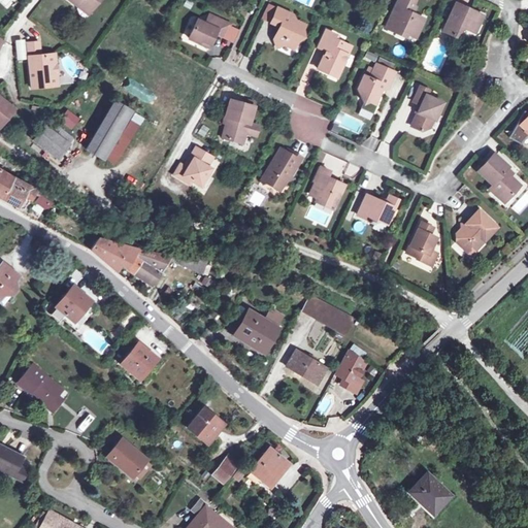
[(66,0),(76,8),(80,3),(89,10),(96,0),(66,0)]
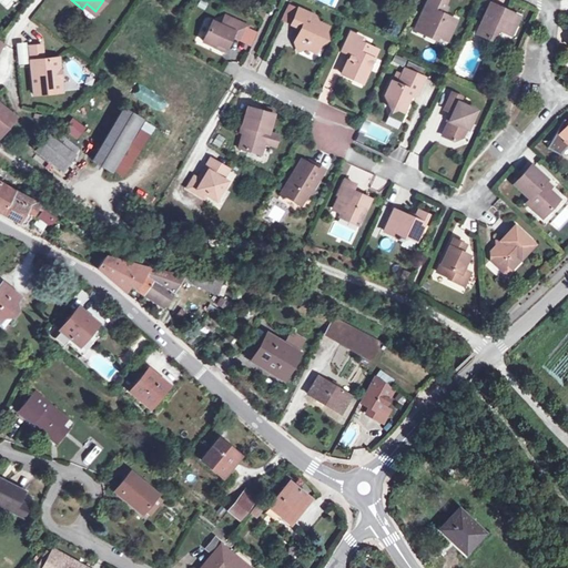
[(443,16),(439,13),(443,6),(444,0),(428,0),(415,29),(425,33),(426,31),(446,39),(455,20),(443,16)]
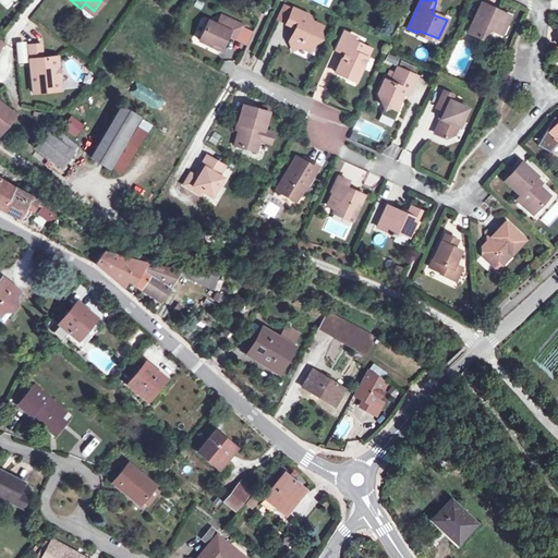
[(489,28),(501,34),(509,15),(481,2),(468,32),(480,38),(481,35),(489,28)]
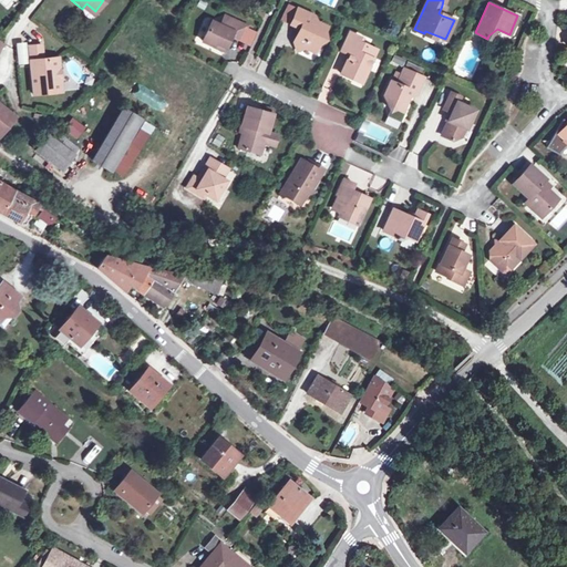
[(91,16),(95,11),(86,3),(82,9),(91,16)]
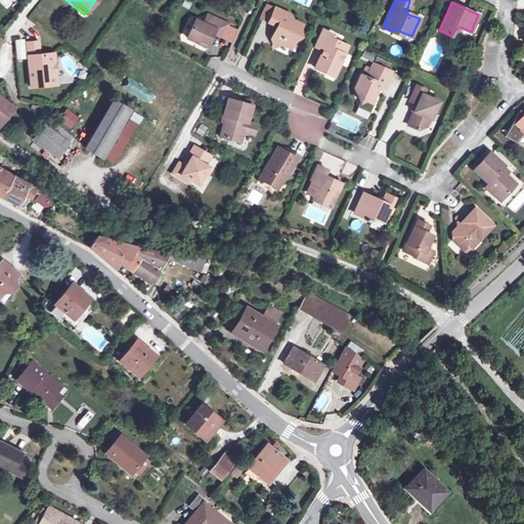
[(268,24),(274,9),(266,5),(260,18),(268,24)]
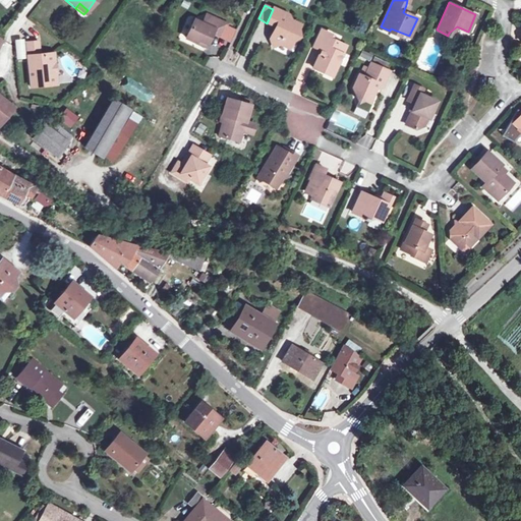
[(301,26),(287,20),(289,15),(273,9),(267,23),(276,27),(271,40),(274,48),(282,45),(291,49),(301,26)]
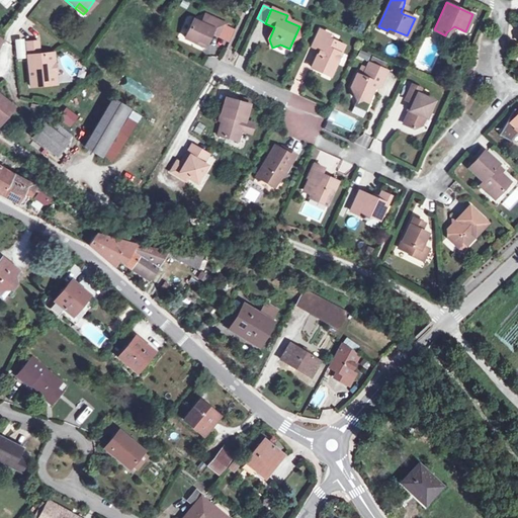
[(196,37),(206,42),(210,32),(219,36),(225,23),(204,14),(200,22),(193,19),(185,36),(195,40),(196,37)]
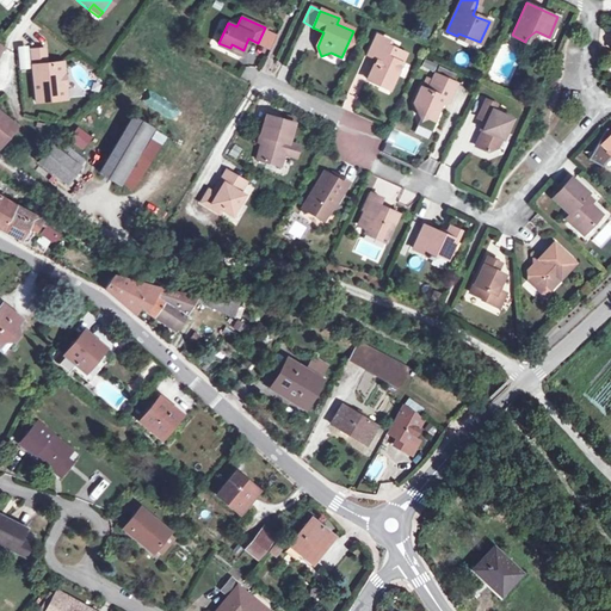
[(380,80),(390,85),(405,54),(386,45),(388,41),(376,36),(368,54),(376,59),(366,79),(378,85),(380,80)]
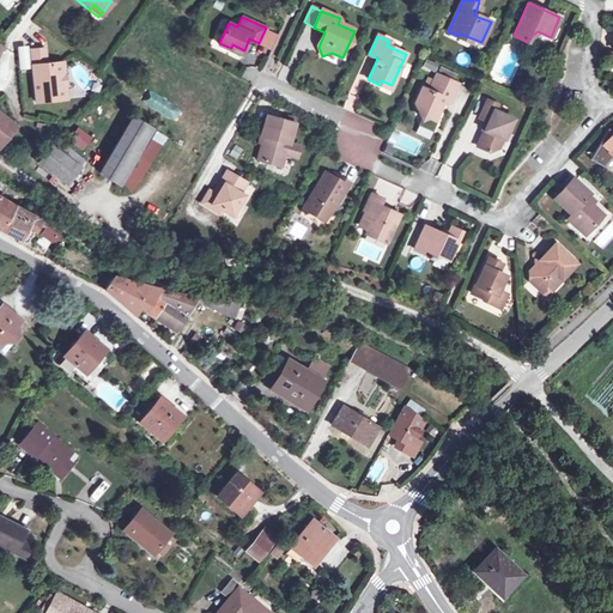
[(58,89),(65,89),(62,64),(42,66),(42,62),(43,59),(42,49),(31,50),(38,103),(59,99),(58,89)]
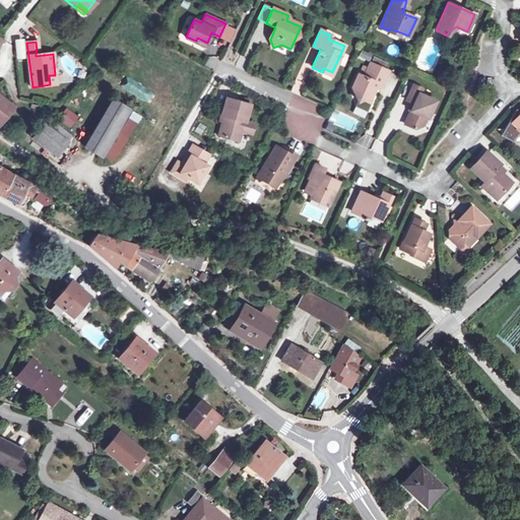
[(362,51),(360,57),(370,61),(372,55),(362,51)]
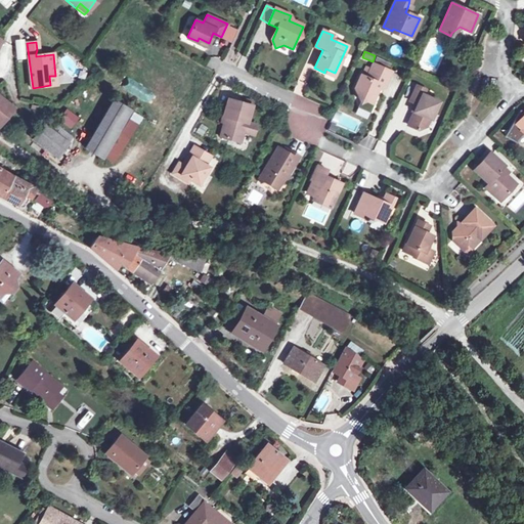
[(373,63),(369,70),(388,78),(391,71),(373,63)]
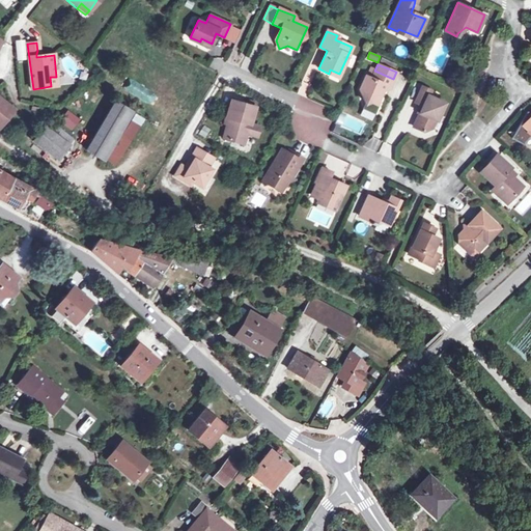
[(389,88),(393,79),(374,71),(371,79),(365,76),(359,89),(364,104),(370,102),(376,104),(385,86),(389,88)]
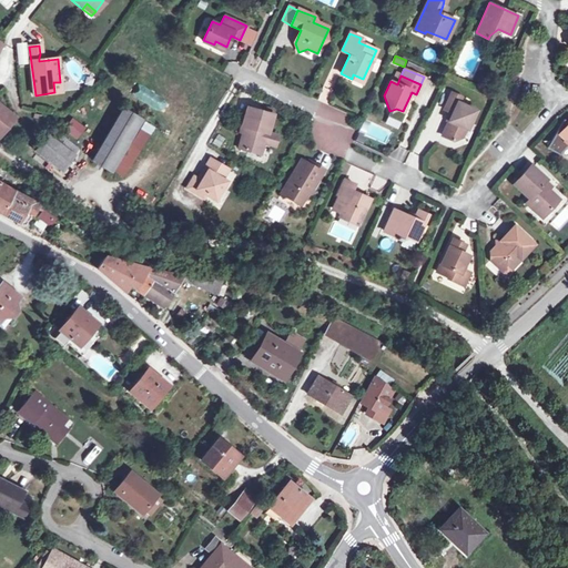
[(476,108),(458,101),(460,94),(449,90),(442,107),(449,110),(439,133),(449,138),(460,134),(467,120),(470,120),(476,108)]
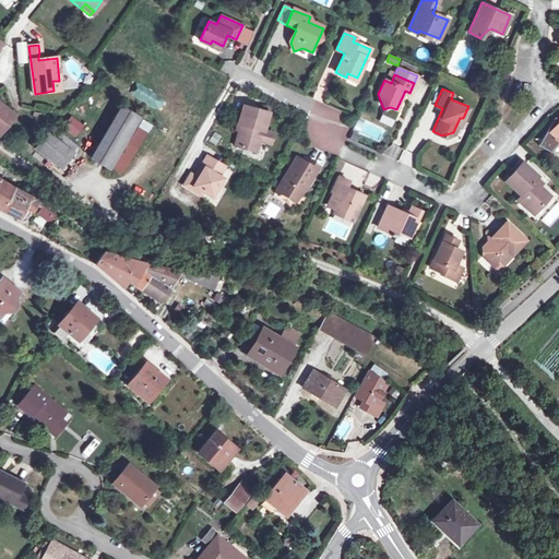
[(0,105),(0,129),(12,116),(0,105)]
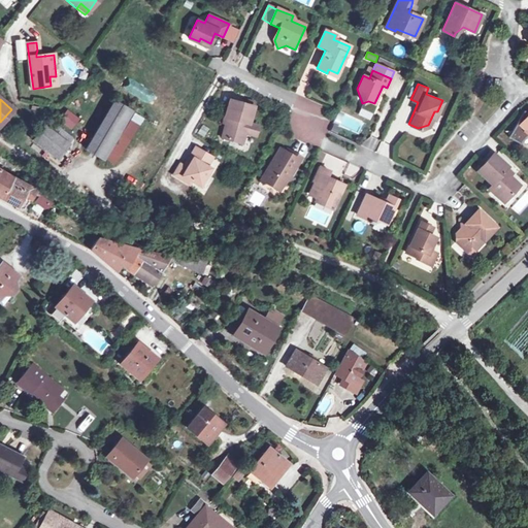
[(246,123),(249,123),(253,106),(229,99),(225,116),(226,117),(222,136),(241,141),(244,133),(246,123)]
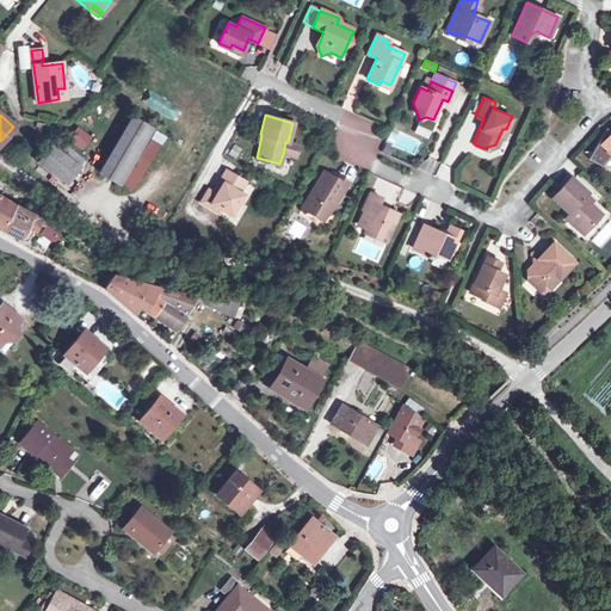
[(98,173),(118,185),(150,129),(130,117),(98,173)]
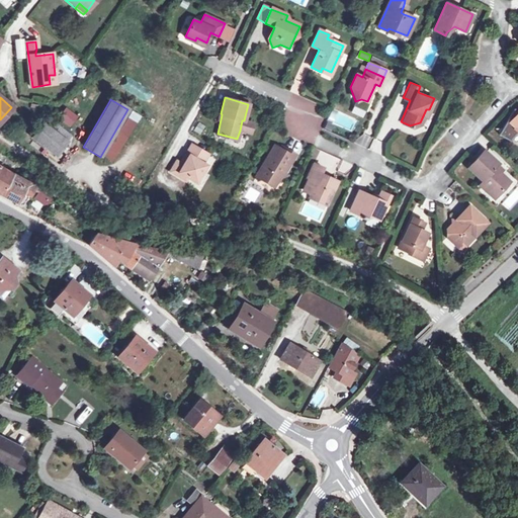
[(57,118),(69,128),(78,117),(67,107),(57,118)]
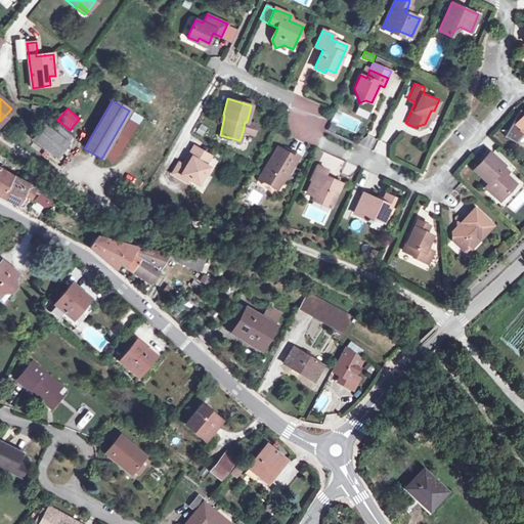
[(523,135),(523,112),(515,123),(520,129),(519,131),(523,135)]
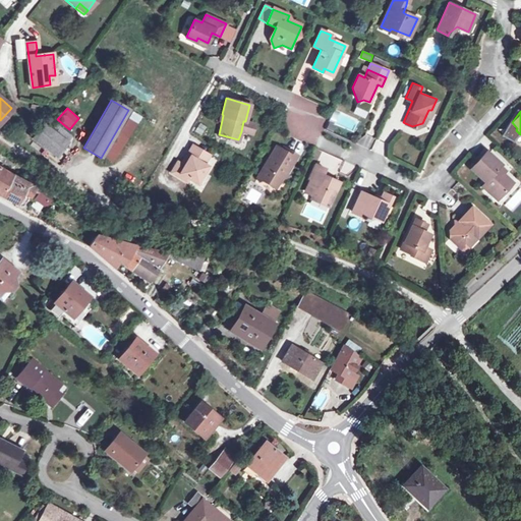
[(245,121),(243,121),(241,131),(250,134),(253,124),(245,121)]
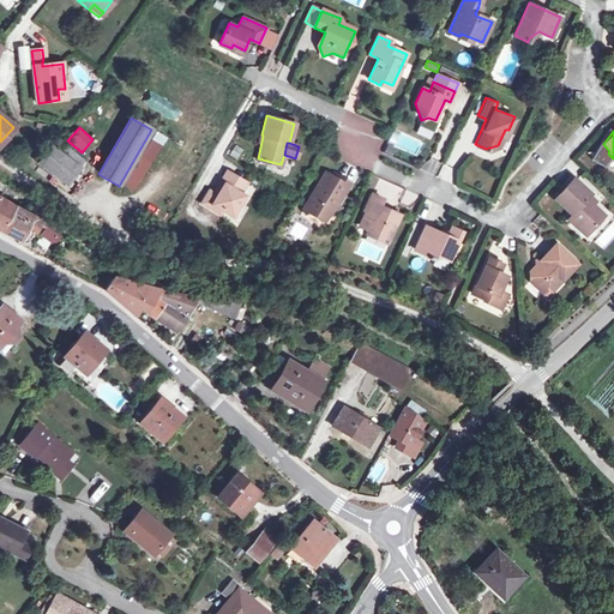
[(37,163),(64,185),(77,167),(50,146),(37,163)]
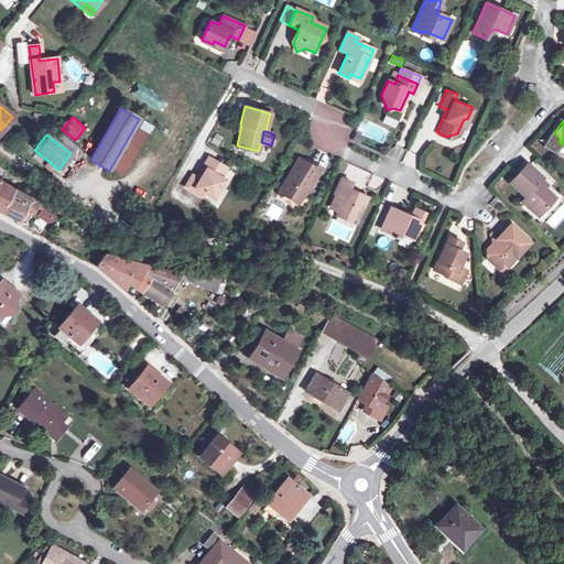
[(64,137),(60,142),(75,153),(78,148),(64,137)]
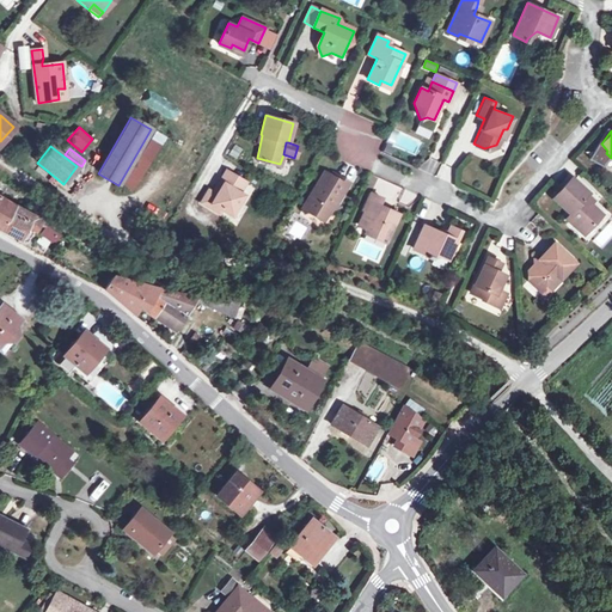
[(226,171),(220,182),(224,184),(218,196),(213,194),(209,190),(202,202),(210,208),(213,203),(221,209),(232,215),(244,195),(239,193),(245,182),(226,171)]
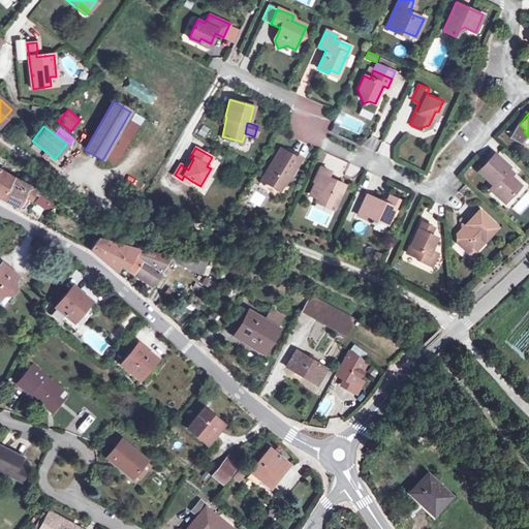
[(302,158),(293,154),(292,157),(286,153),(280,150),(261,181),(279,191),(285,182),(291,181),(290,176),(302,158)]
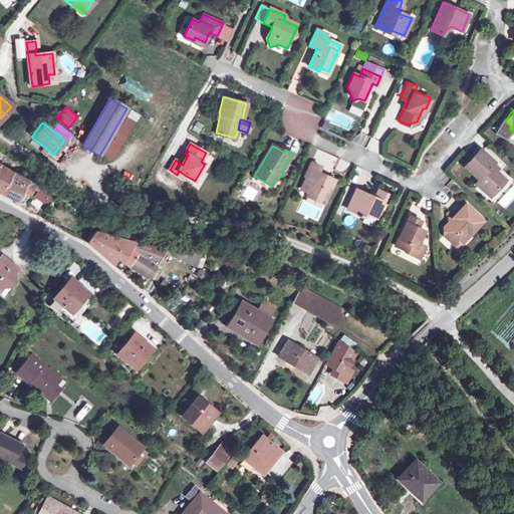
[(479,179),(484,185),(481,188),(490,196),(505,180),(495,170),(490,166),(493,162),(480,149),(464,166),(479,179)]
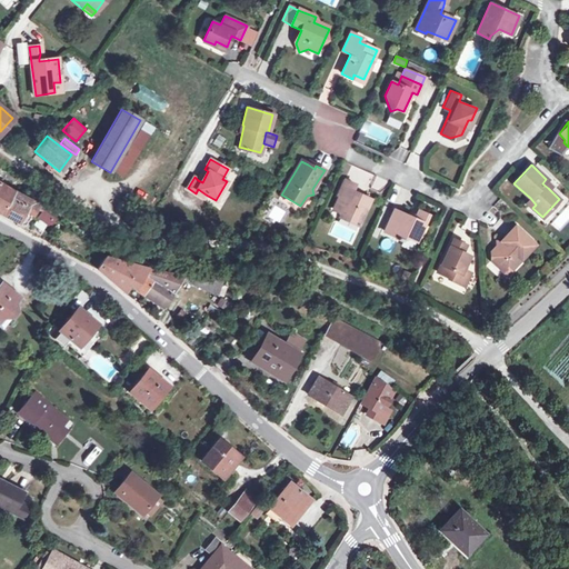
[(208,171),(205,169),(198,180),(202,182),(208,171)]
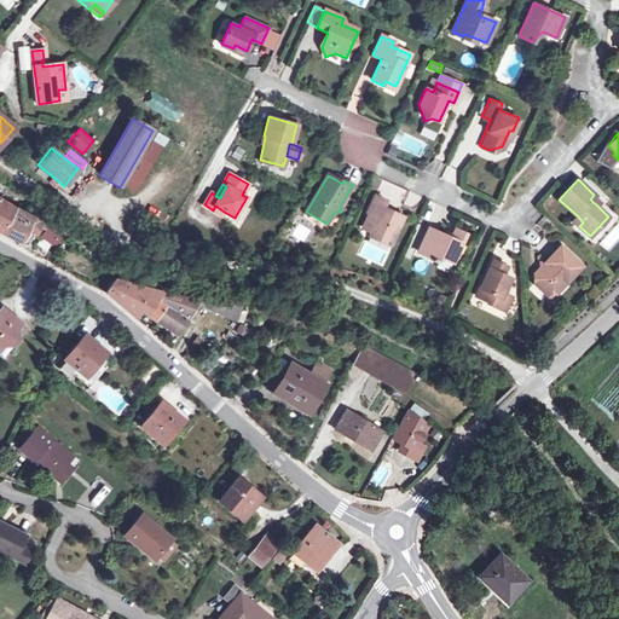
[(371,231),(392,241),(403,217),(383,208),(386,201),(375,195),(368,212),(369,213),(363,227),(371,231)]
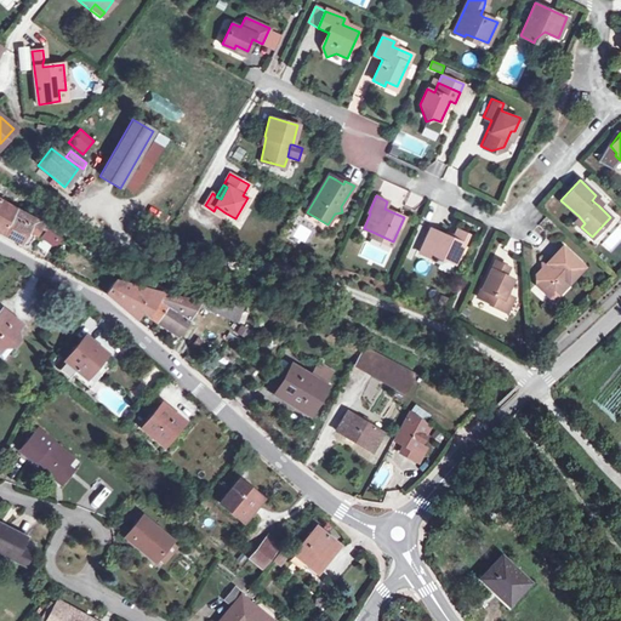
[(602,200),(596,195),(592,200),(598,205),(602,200)]
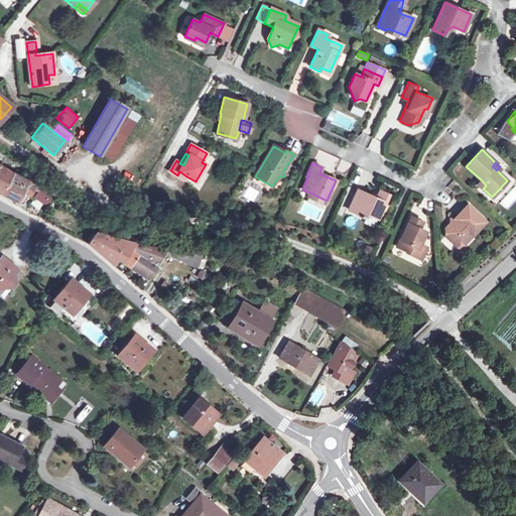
[(27,200),(34,186),(12,173),(11,174),(0,166),(0,192),(16,202),(18,201),(22,202),(24,198),(27,200)]
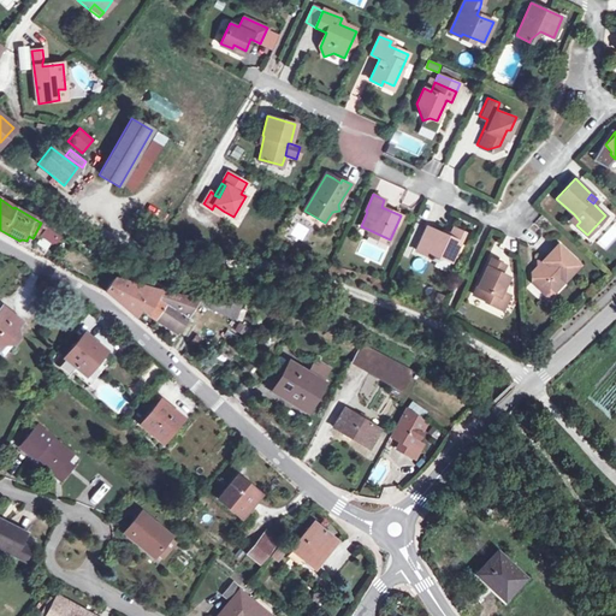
[(569,219),(576,225),(580,221),(574,214),(569,219)]
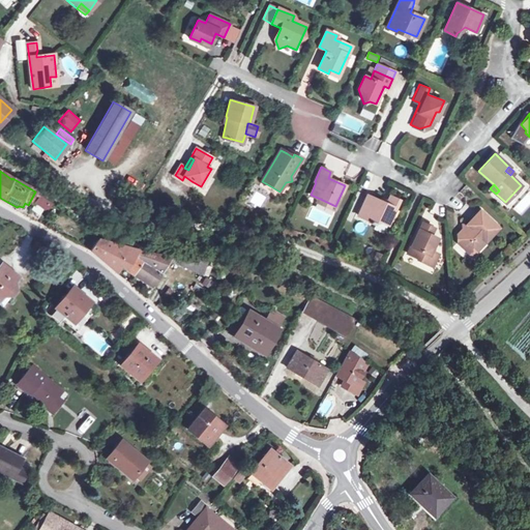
[(389,197),(386,202),(383,202),(367,195),(358,215),(370,221),(369,222),(374,225),(375,222),(380,221),(387,225),(398,200),(389,197)]
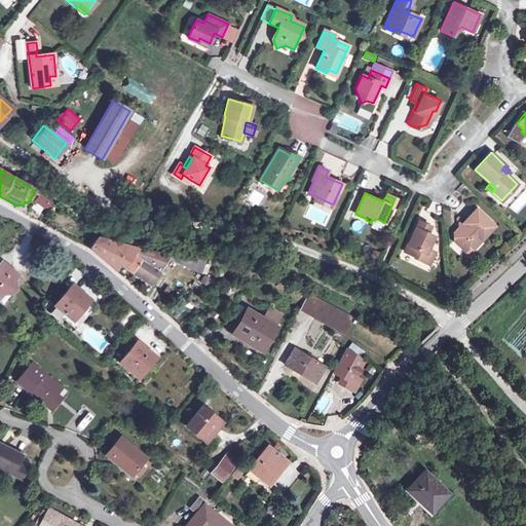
[(50,202),(40,195),(37,199),(46,207),(50,202)]
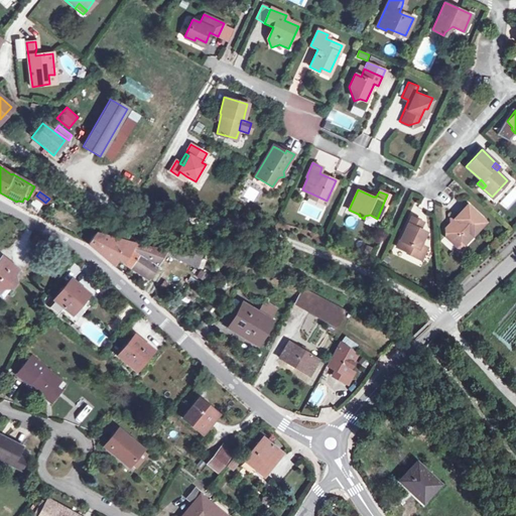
[(325,205),(327,201),(309,192),(307,197),(325,205)]
